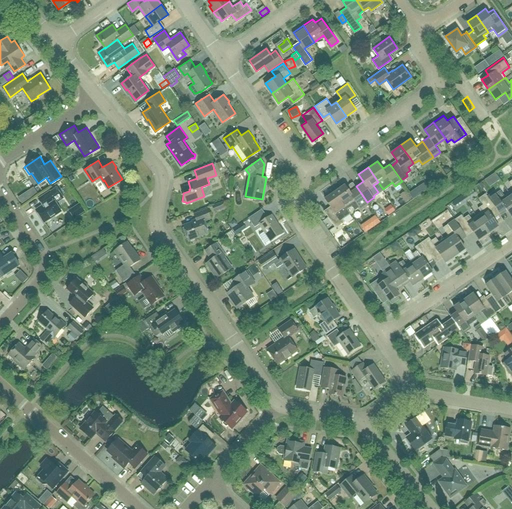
[(500,178),(495,170),(490,174),(495,181),(500,178)]
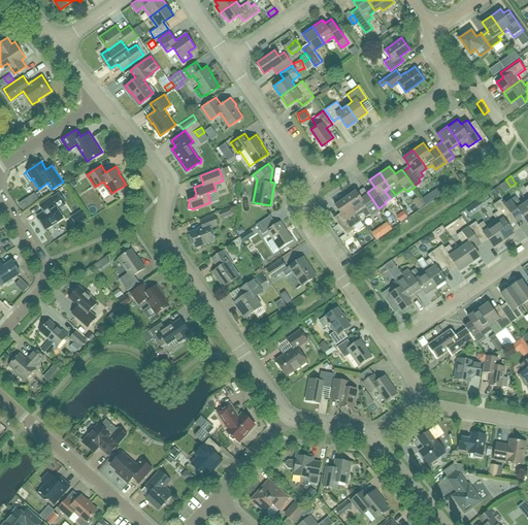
[(356,189),(345,196),(356,211),(358,215),(363,210),(366,216),(370,211),(372,215),(380,209),(378,208),(367,192),(360,196),(356,189)]
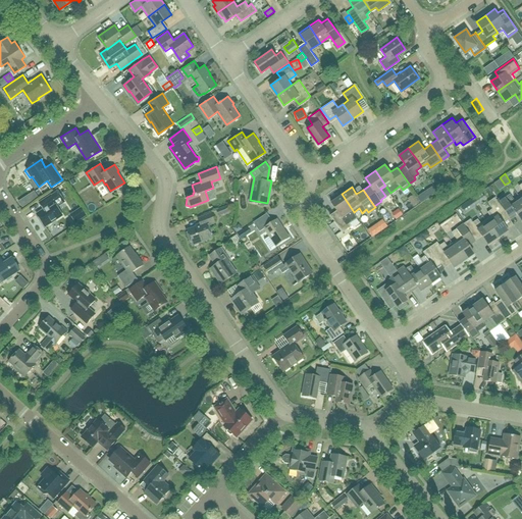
[(62,196),(57,189),(39,200),(44,207),(37,212),(45,225),(62,213),(54,201),(62,196)]
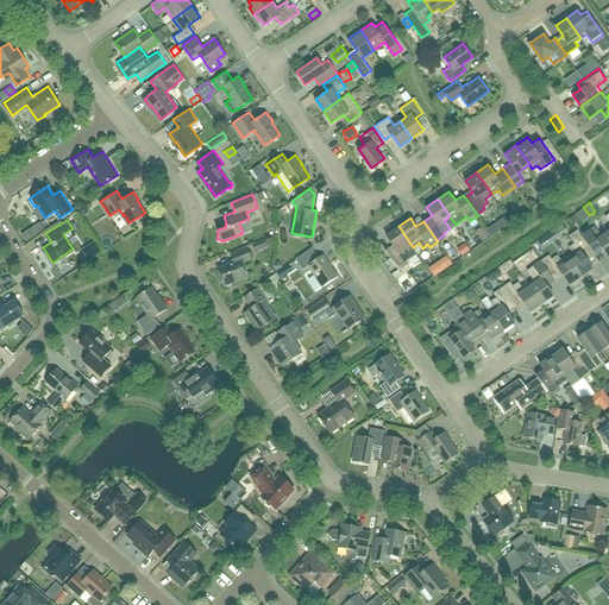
[(608,254),(608,232),(606,227),(600,231),(595,225),(589,228),(588,226),(581,232),(579,232),(594,252),(602,246),(608,256),(608,254)]
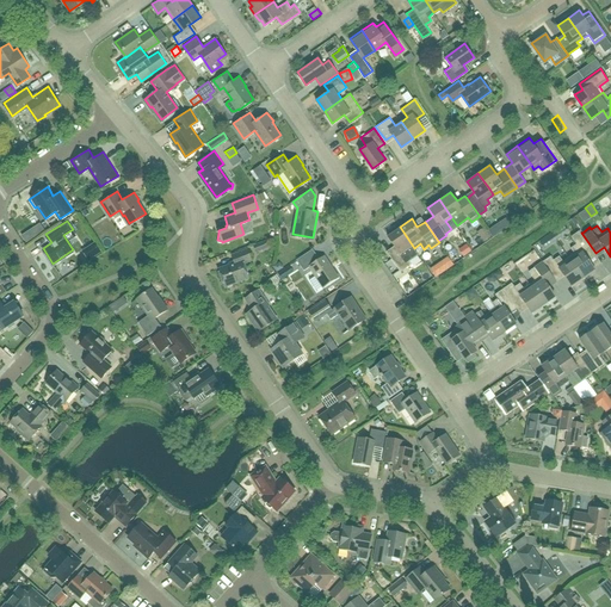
[(412,245),(400,227),(388,235),(396,247),(388,253),(400,270),(412,262),(408,259),(412,256),(418,253),(414,248),(412,245)]
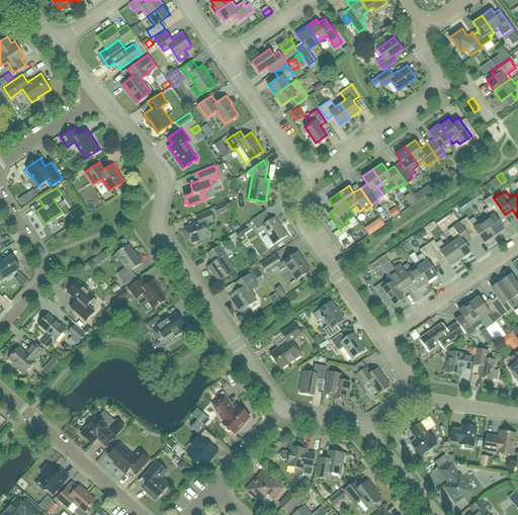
[(20,203),(25,200),(22,194),(16,198),(20,203)]
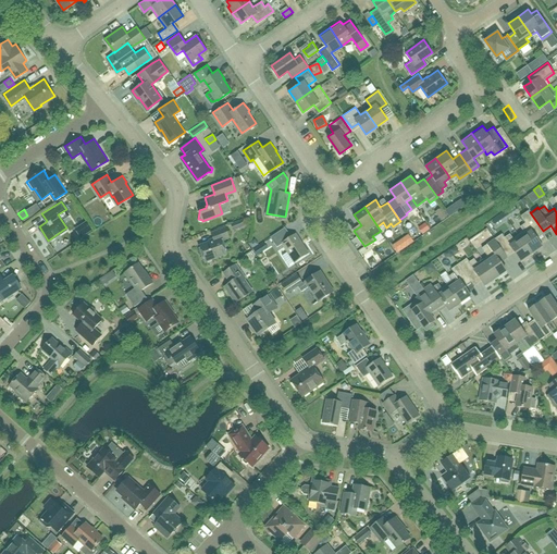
[(530,212),(531,212),(528,209),(520,213),(522,218),(525,221),(520,224),(523,230),(518,233),(531,251),(542,244),(535,235),(543,231),(530,212)]
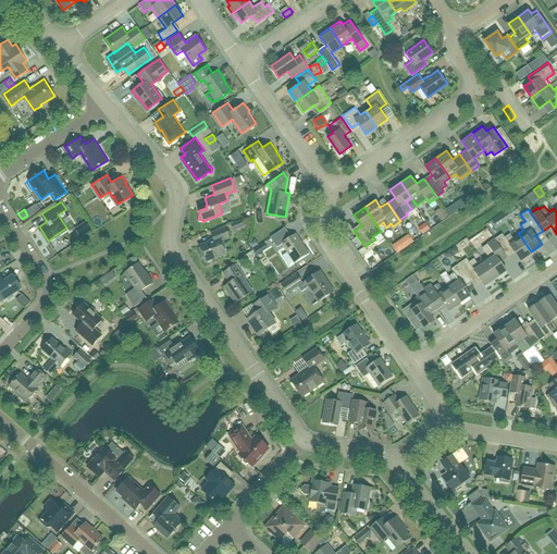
[(242,218),(231,222),(233,229),(244,224),(242,218)]
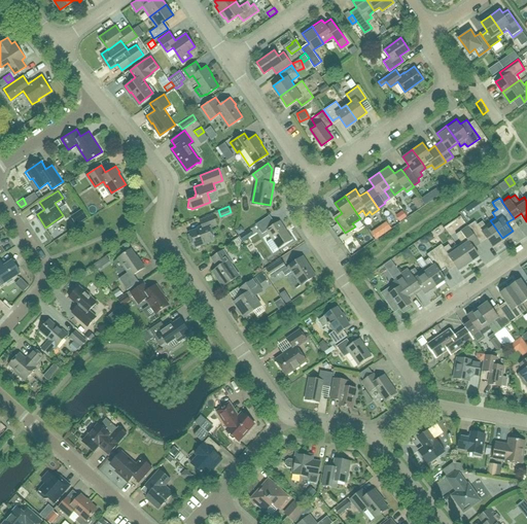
[(70,214),(75,223),(88,216),(81,207),(70,214)]
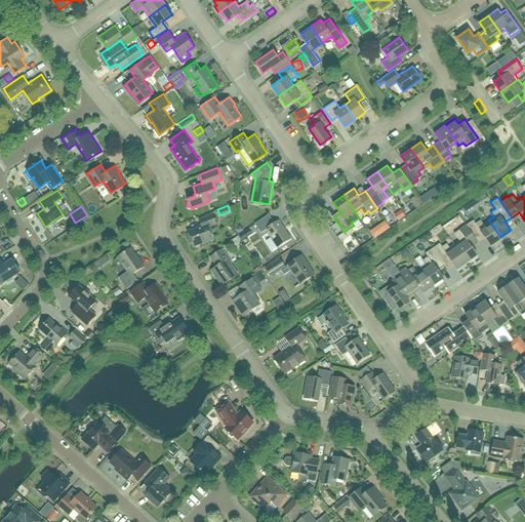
[(391,213),(395,219),(401,215),(397,208),(391,213)]
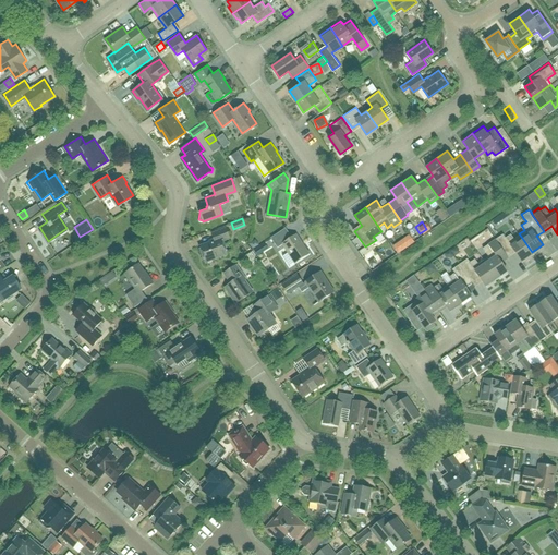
[(205,261),(228,252),(222,239),(230,237),(226,226),(211,231),(214,239),(199,244),(205,261)]
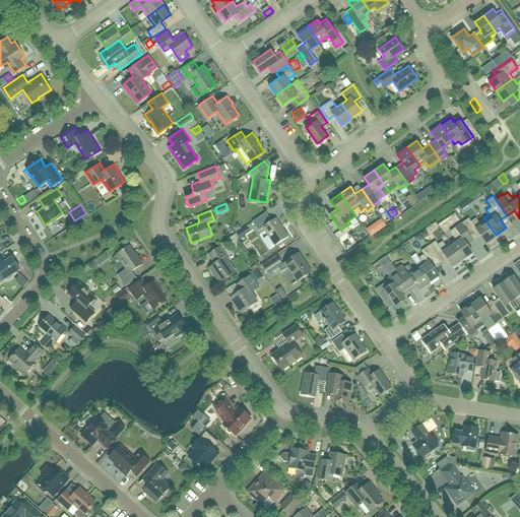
[(271,219),(266,210),(252,219),(259,229),(263,225),(274,243),(287,235),(276,216),(271,219)]
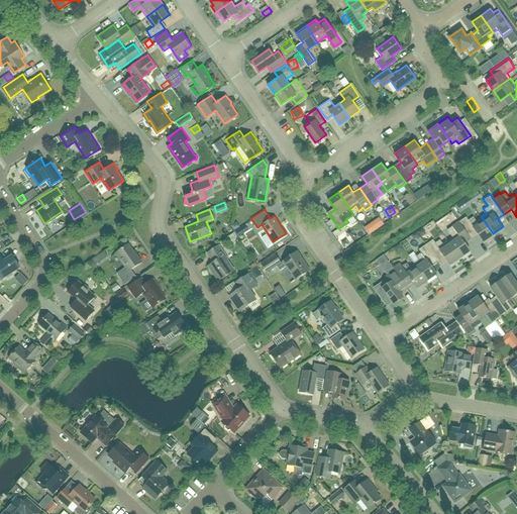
[(493,233),(481,216),(476,219),(473,215),(469,219),(466,215),(458,220),(471,237),(478,232),(483,240),(493,233)]
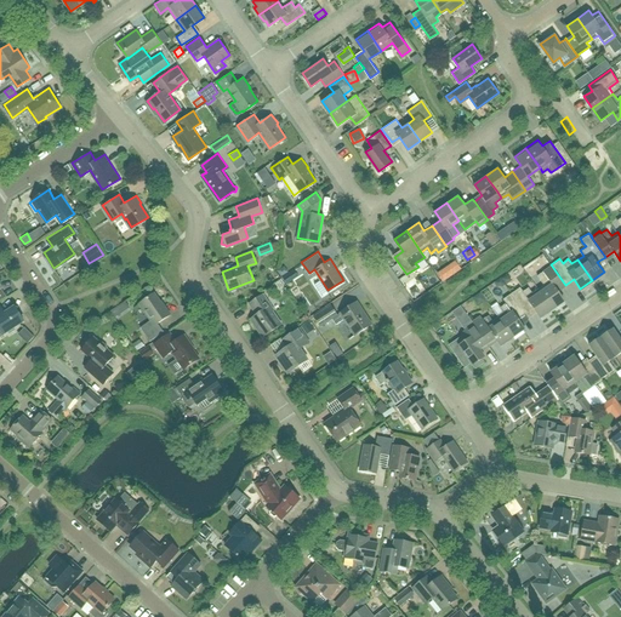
[(456,261),(449,266),(453,272),(460,267),(456,261)]
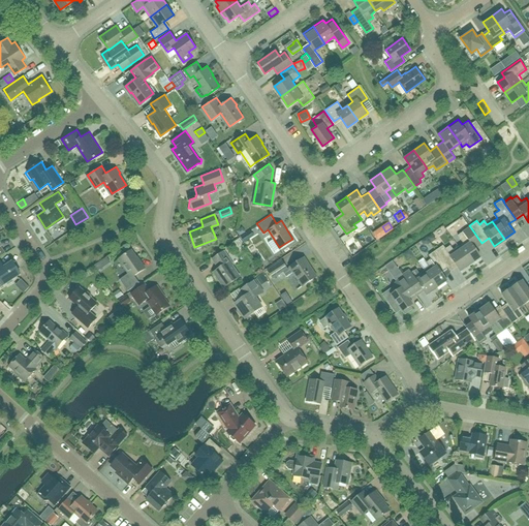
[(475,247),(481,243),(469,225),(458,234),(463,241),(458,245),(470,263),(480,255),(475,247)]
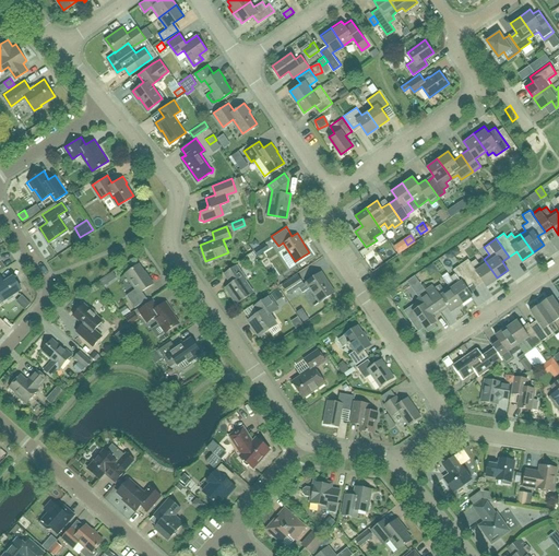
[(269,246),(265,241),(254,248),(258,253),(269,246)]
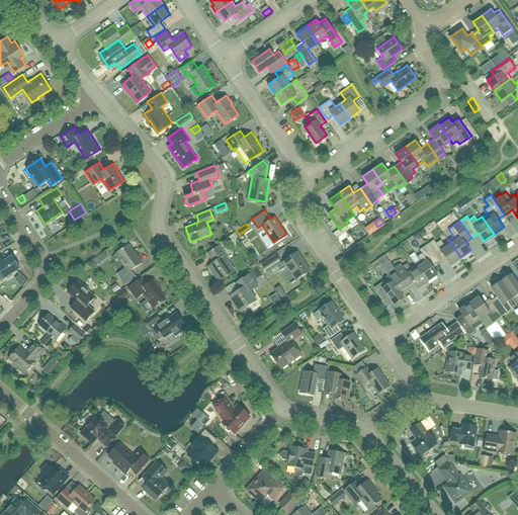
[(436,242),(434,239),(427,243),(438,260),(445,256),(450,264),(460,257),(448,240),(443,243),(441,239),(436,242)]
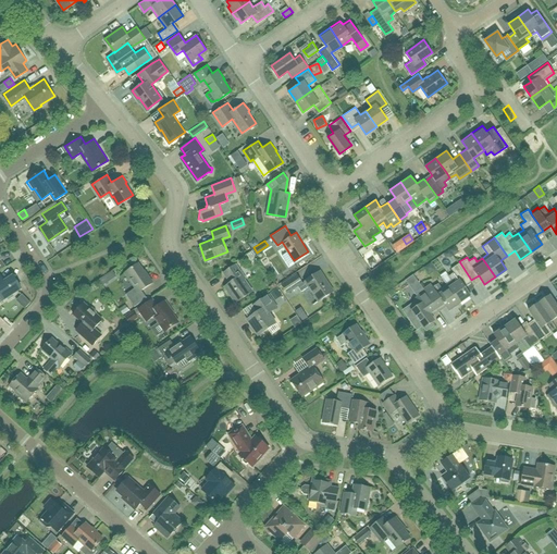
[(147,274),(138,261),(125,271),(135,286),(125,292),(134,305),(147,296),(141,288),(152,281),(148,274),(147,274)]
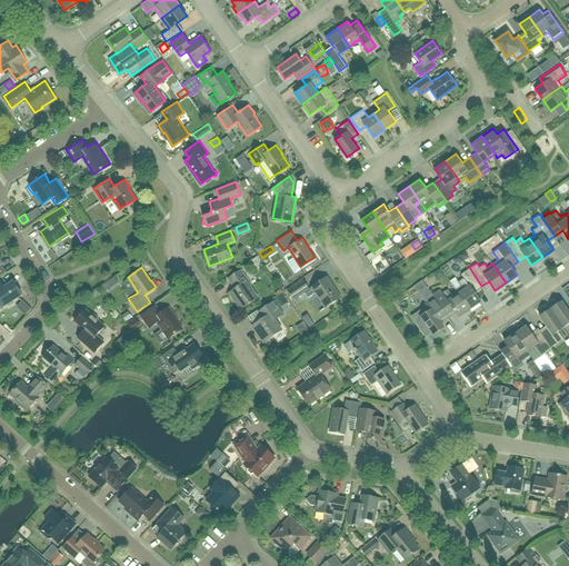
[(240,307),(258,296),(249,284),(250,283),(240,268),(228,277),(236,287),(229,291),(240,307)]
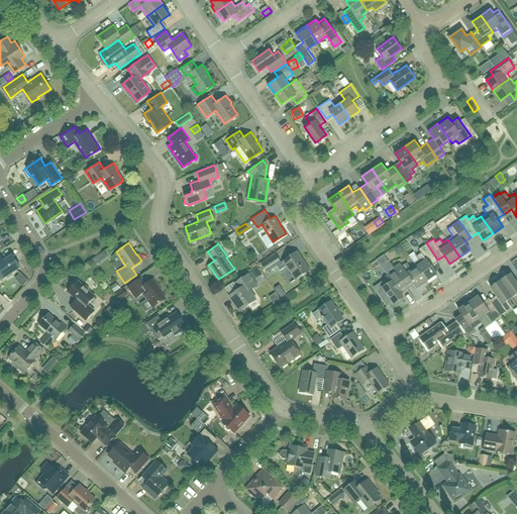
[(431,265),(437,260),(426,243),(419,247),(421,251),(416,254),(419,259),(414,263),(427,280),(436,273),(431,265)]
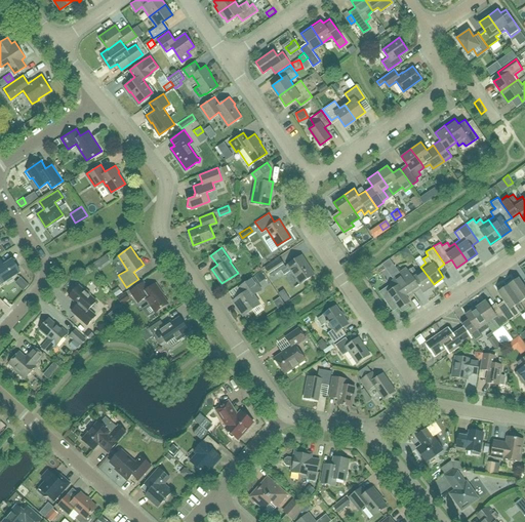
[(93,262),(93,263),(97,267),(109,258),(106,253),(106,252),(93,262)]
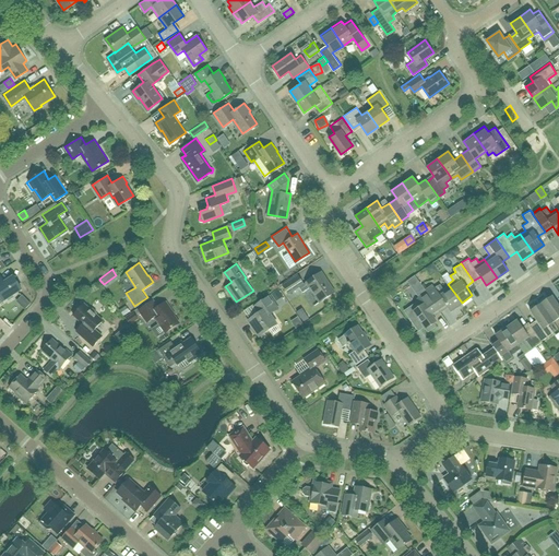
[(334,291),(321,270),(302,283),(297,274),(283,284),(288,292),(298,285),(302,291),(309,286),(319,300),(334,291)]
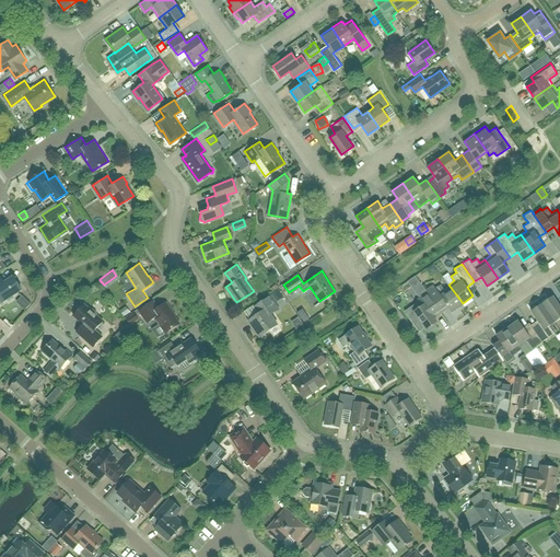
[(4,281),(0,274),(0,294),(3,300),(8,298),(9,299),(13,297),(13,294),(22,288),(13,275),(4,281)]
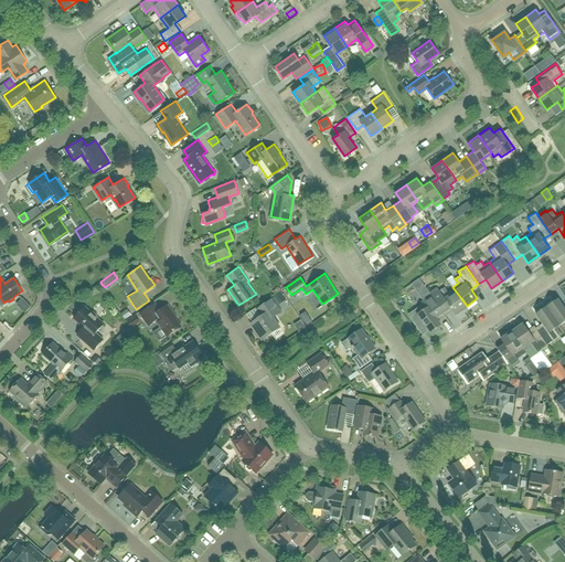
[(448,290),(445,286),(439,289),(437,286),(429,292),(430,293),(441,309),(449,305),(456,314),(467,306),(452,287),(448,290)]
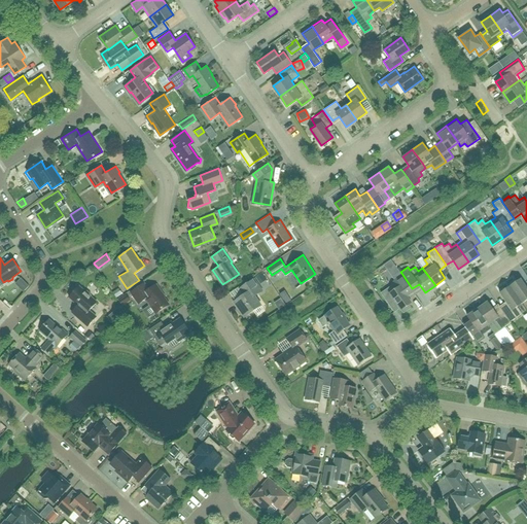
[(393,283),(381,291),(394,310),(399,306),(401,309),(403,311),(411,306),(409,304),(411,302),(406,293),(412,288),(401,273),(392,280),(393,283)]
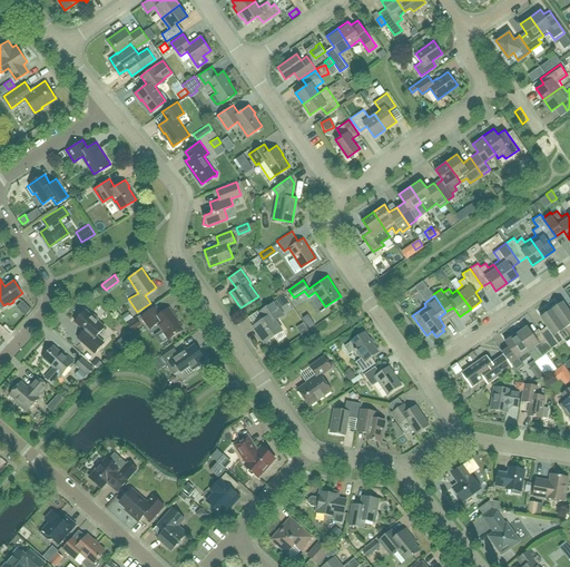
[(284,313),(274,300),(257,311),(263,319),(253,325),(264,341),(283,329),(275,319),(284,313)]
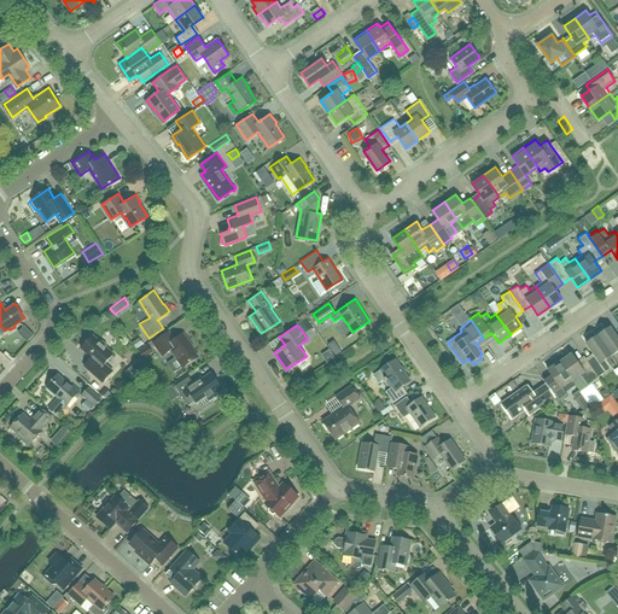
[(598,333),(612,354),(617,350),(617,333),(617,335),(610,326),(598,333)]
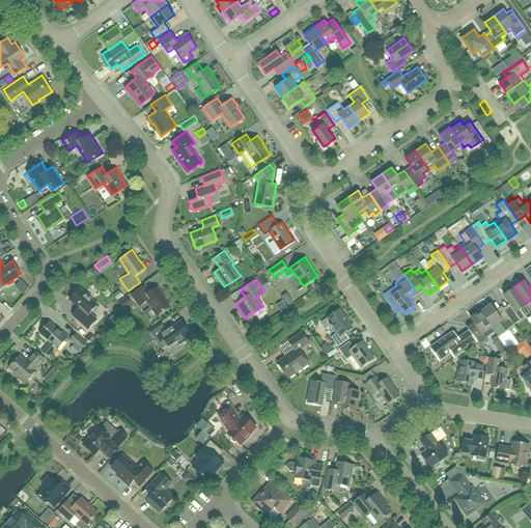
[(149,290),(145,283),(132,293),(139,304),(146,300),(157,314),(170,305),(162,294),(163,293),(158,285),(149,290)]
